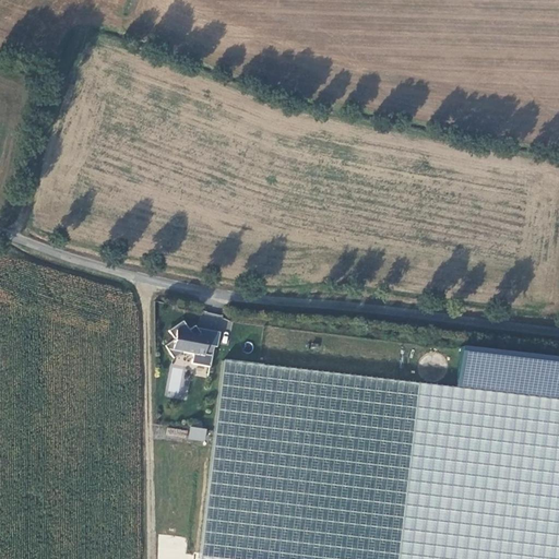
[(222,332),(225,317),(201,311),(198,326),(222,332)]
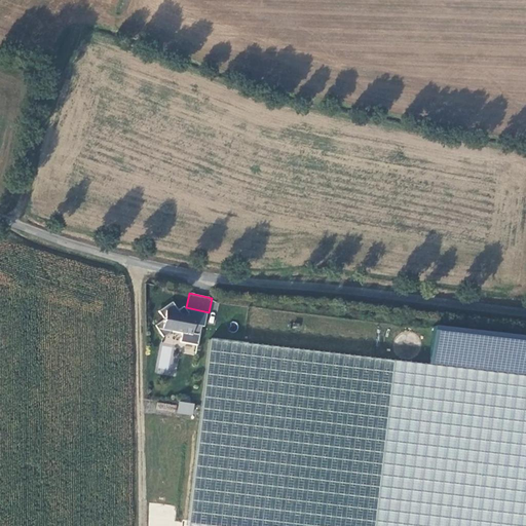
[(163,318),(154,325),(162,337),(171,331),(190,334),(191,333),(198,334),(200,325),(192,324),(184,322),(185,316),(181,315),(179,312),(171,301),(157,310),(163,318)]
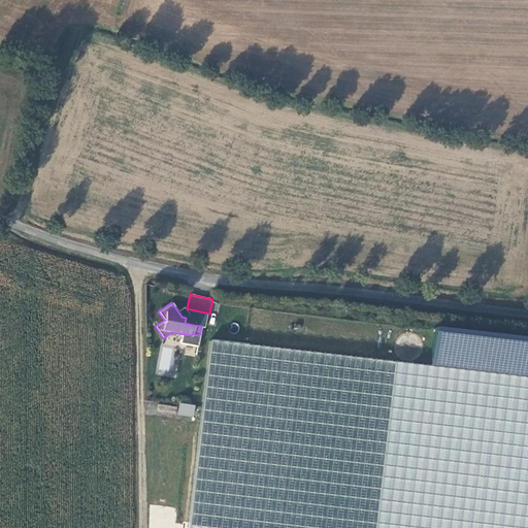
[(193,325),(195,317),(179,314),(182,317),(186,318),(185,323),(193,325)]
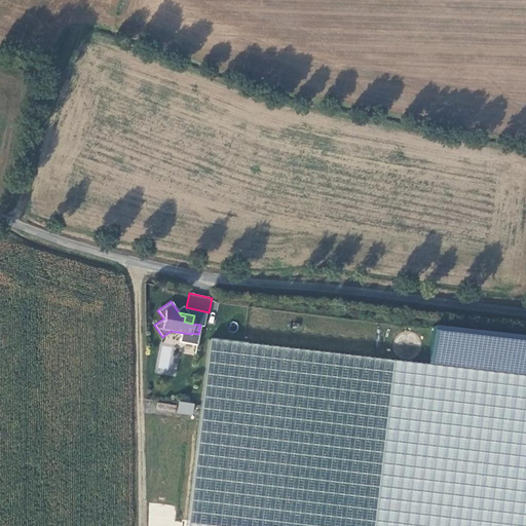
[(525,525),(525,375),(209,340),(186,525),(525,525)]
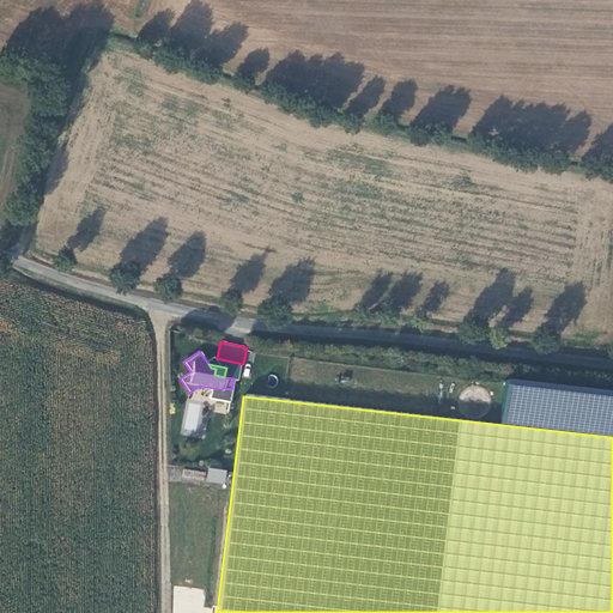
[(182,436),(201,437),(205,404),(186,401),(182,436)]
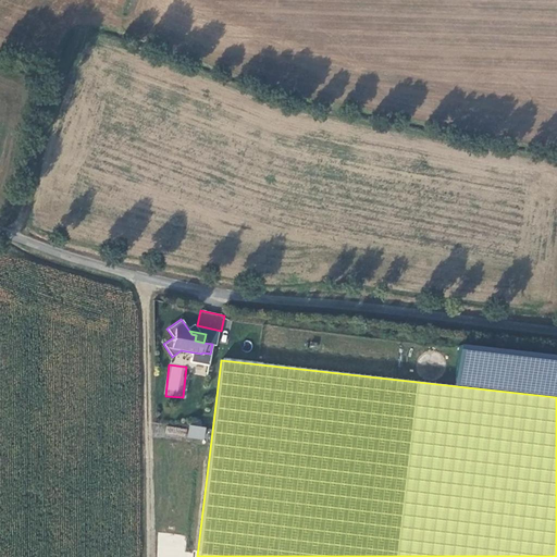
[(187,437),(203,441),(206,428),(189,424),(187,437)]
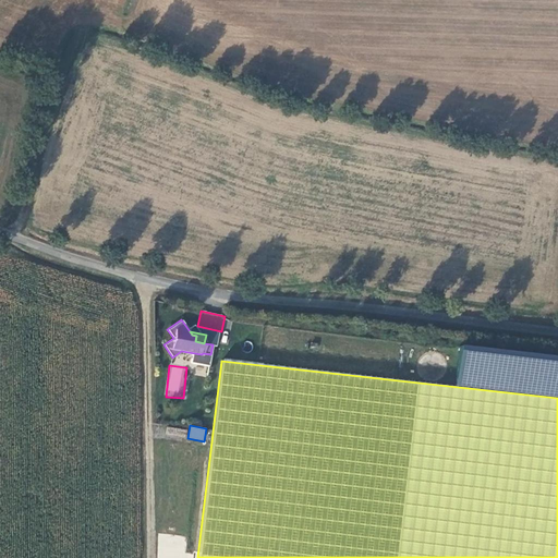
[(185,438),(186,429),(167,426),(166,436),(185,438)]
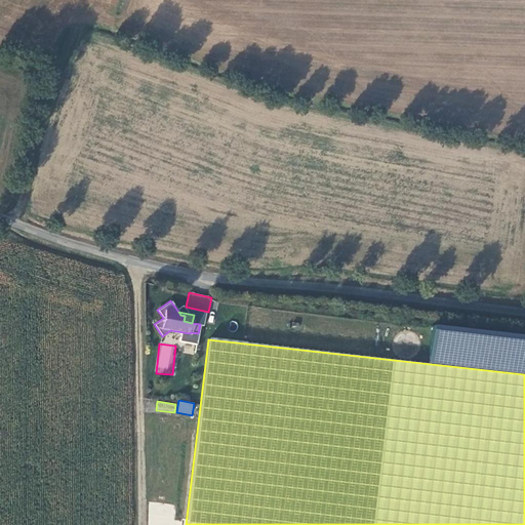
[(180,524),(182,521),(174,520),(175,503),(150,502),(148,524),(180,524)]
